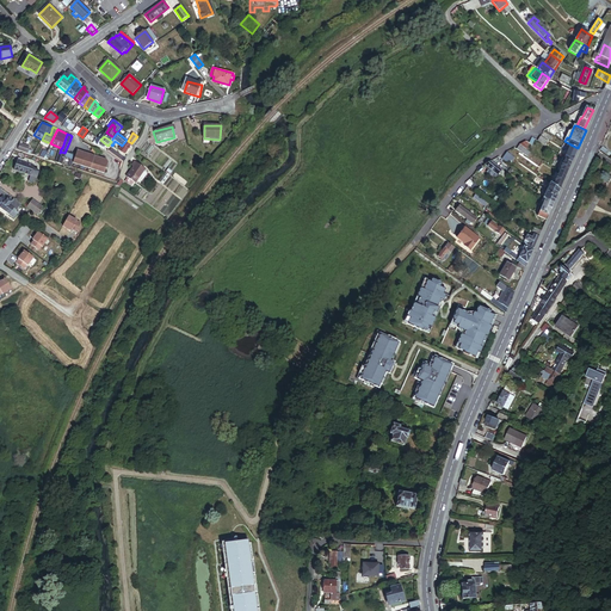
[(135,146),(131,143),(128,141),(127,140),(122,146),(118,149),(124,154),(130,146),(134,148),(135,146)]
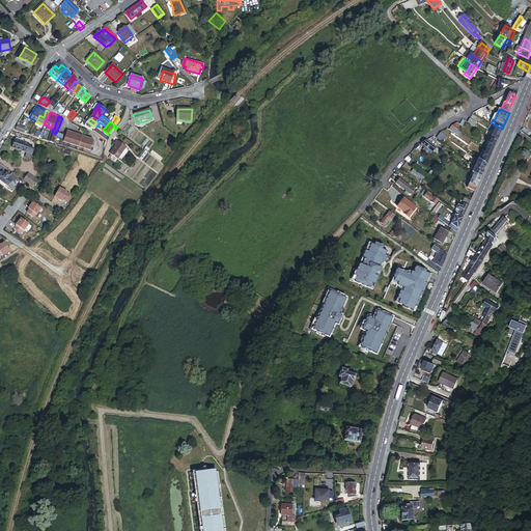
[(60,123),(56,133),(57,133),(63,135),(65,136),(66,133),(62,132),(64,126),(60,123)]
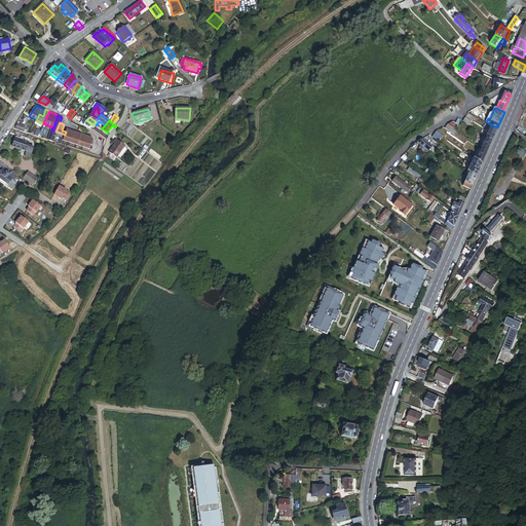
[(453,128),(448,124),(445,128),(455,136),(457,132),(453,128)]
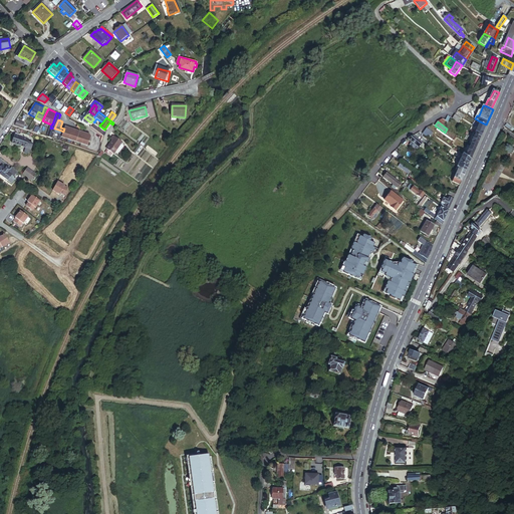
[(481,138),(486,124),(480,121),(475,134),(481,138)]
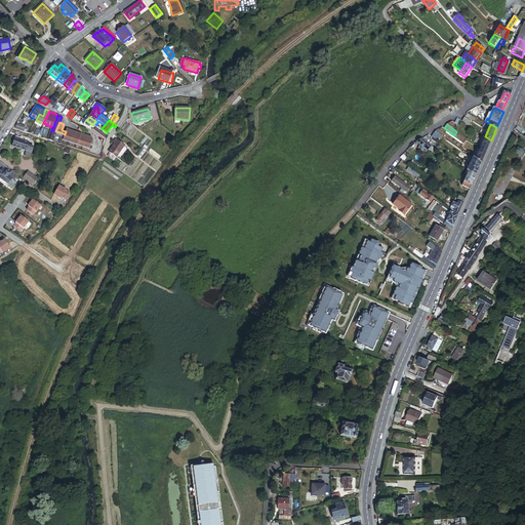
[(93,129),(88,132),(93,136),(93,135),(104,144),(106,138),(105,138),(101,135),(93,130),(93,129)]
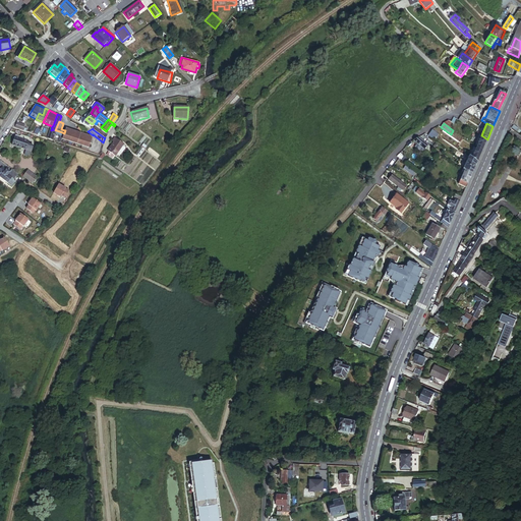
[(51,130),(48,138),(53,140),(55,133),(56,130),(55,130),(52,129),(51,130)]
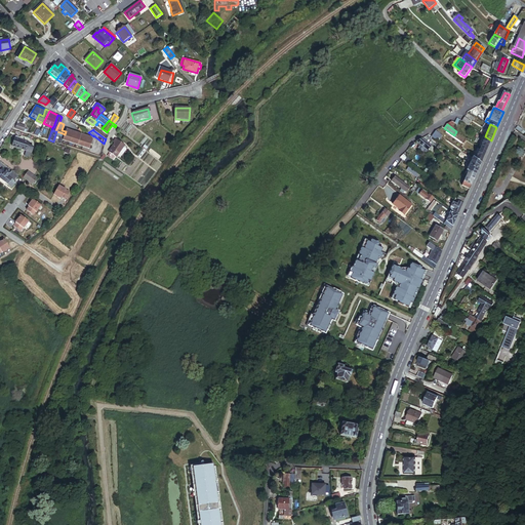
[(437,131),(432,136),(438,142),(443,135),(437,131)]
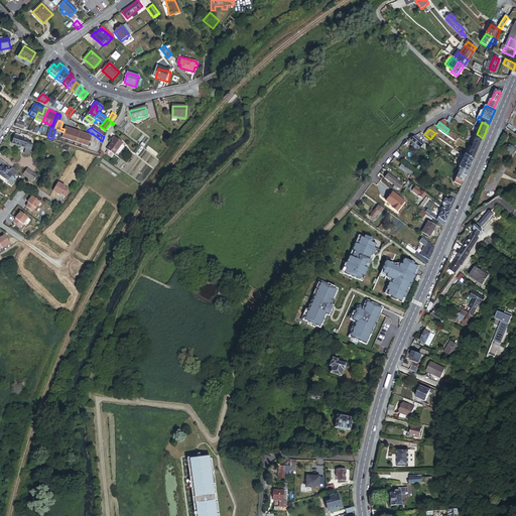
[(478,149),(483,138),(477,134),(476,133),(474,138),(475,138),(474,142),(473,145),(478,149)]
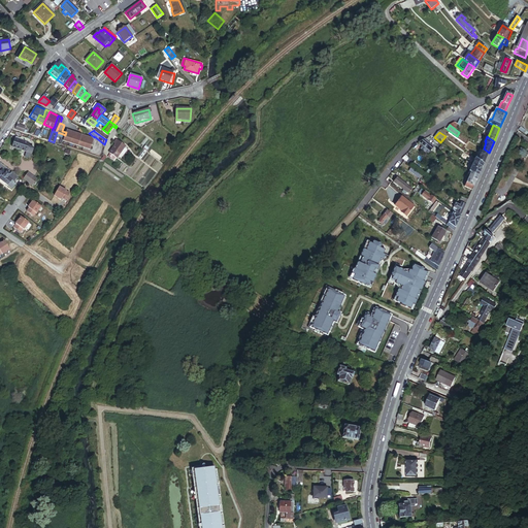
[(32,147),(28,146),(29,143),(27,142),(28,139),(22,137),(22,138),(15,137),(12,147),(26,153),(24,158),(25,158),(27,157),(28,157),(29,155),(30,154),(32,147)]
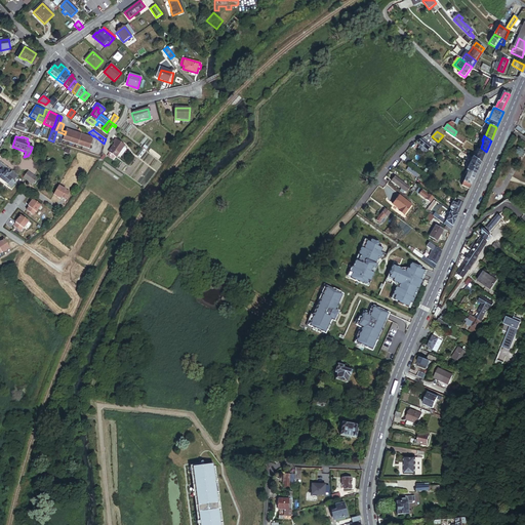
[(428,143),(422,138),(416,142),(428,151),(429,150),(431,152),(435,148),(428,143)]
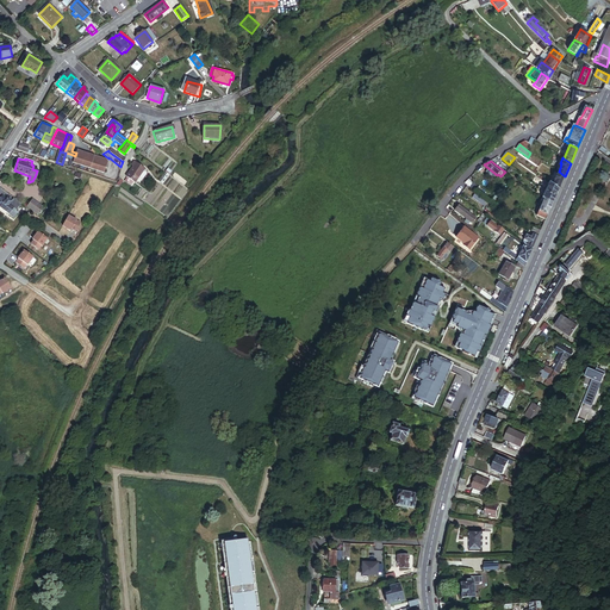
[(136,184),(145,169),(135,162),(131,166),(134,167),(126,176),(136,184)]
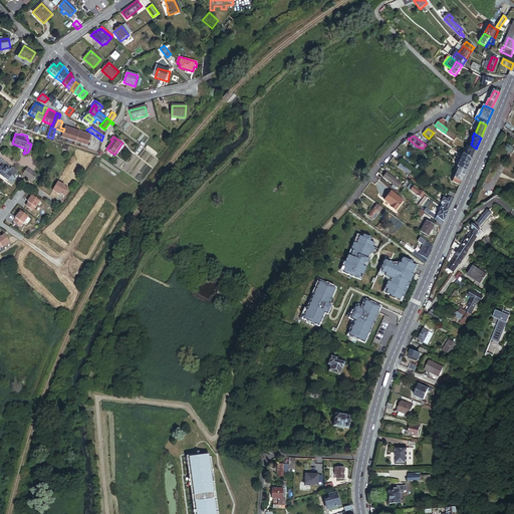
[(471,160),(476,149),(471,145),(470,148),(469,148),(467,153),(468,153),(466,157),(471,160)]
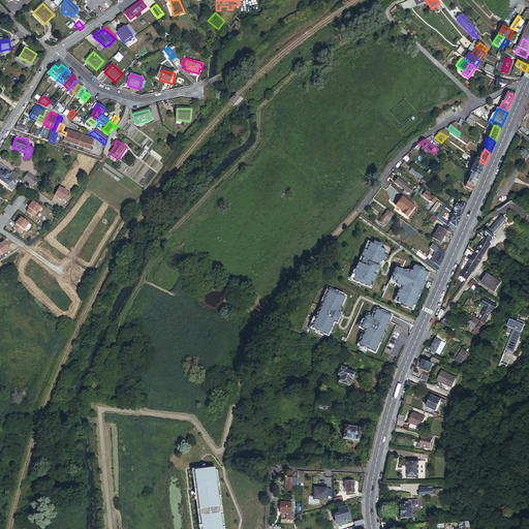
[(481,172),(485,164),(479,161),(476,158),(473,165),(481,172)]
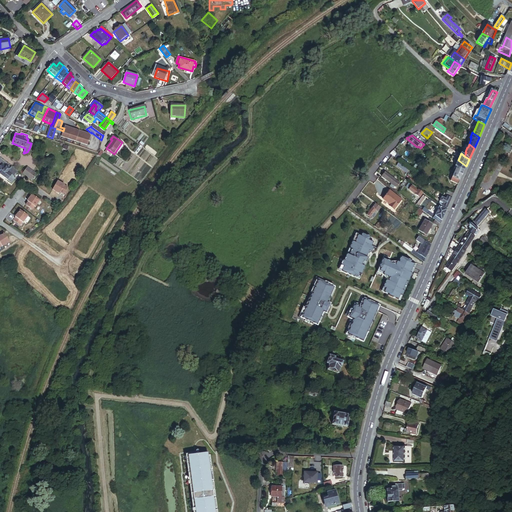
[(464,171),(466,166),(458,160),(455,166),(457,167),(464,171)]
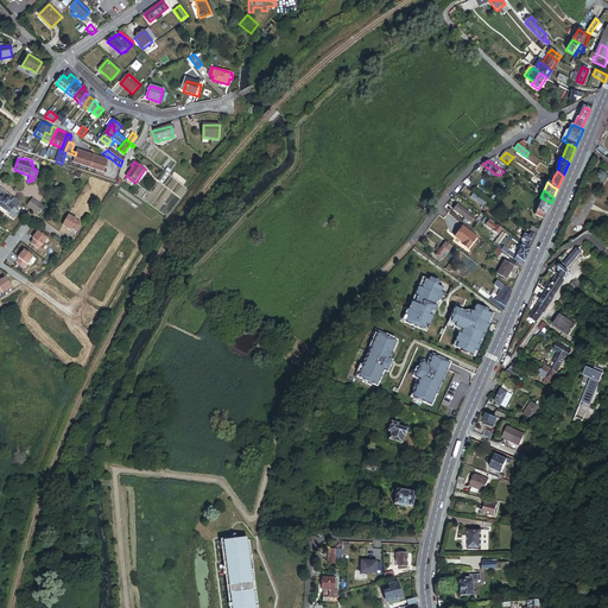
[(486,202),(475,192),(472,197),(483,206),(486,202)]
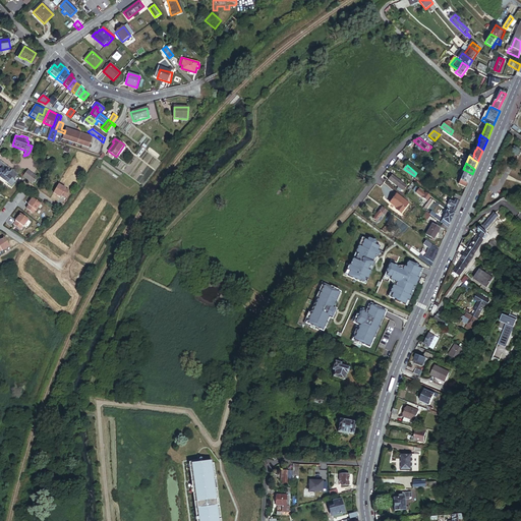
[(11,173),(3,167),(0,171),(0,176),(13,187),(18,180),(16,179),(20,174),(13,169),(11,173)]
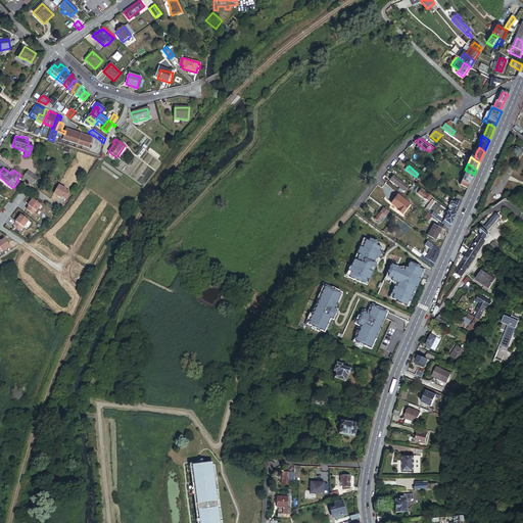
[(36,176),(31,171),(26,177),(31,182),(36,176)]
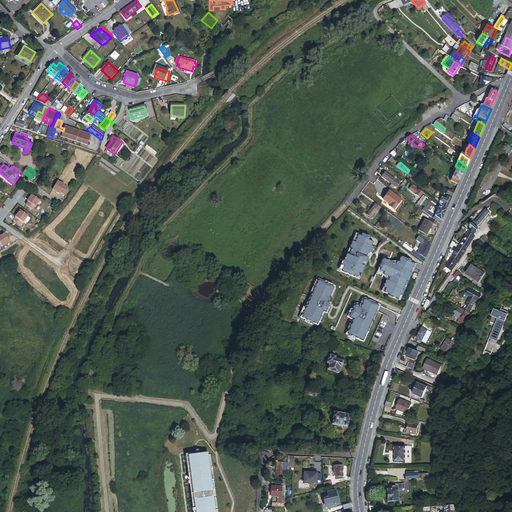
[(458,185),(464,171),(457,167),(451,181),(458,185)]
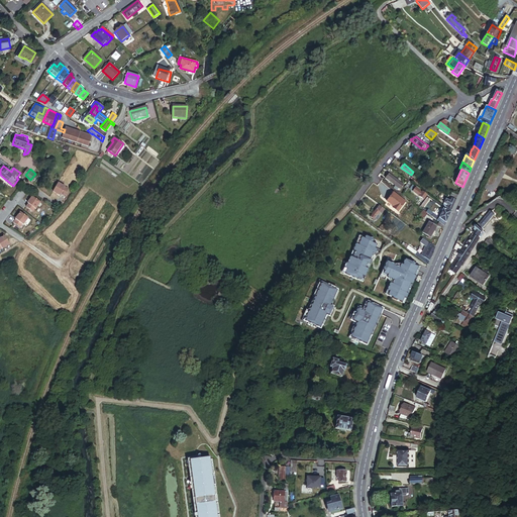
[(38,176),(35,174),(30,180),(33,182),(38,176)]
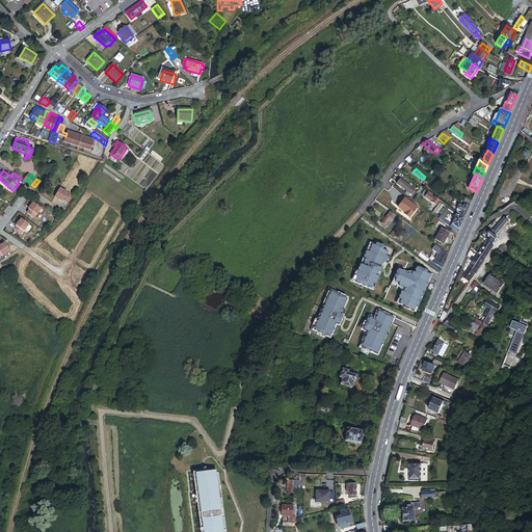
[(411,194),(416,190),(401,179),(398,183),(397,184),(407,191),(406,194),(408,196),(410,194),(411,194)]
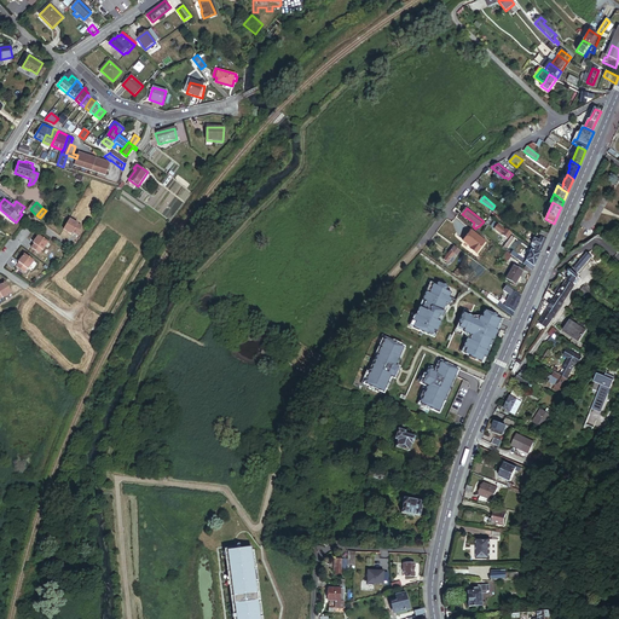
[(474,223),(462,214),(461,217),(473,226),(474,223)]
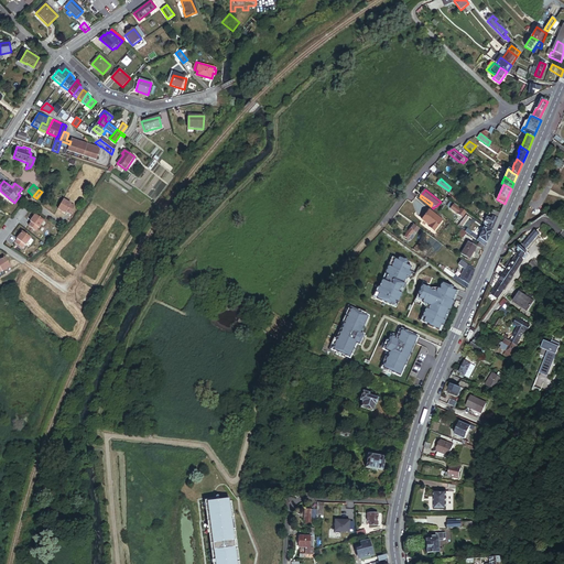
[(449,201),(446,197),(436,210),(440,213),(449,201)]
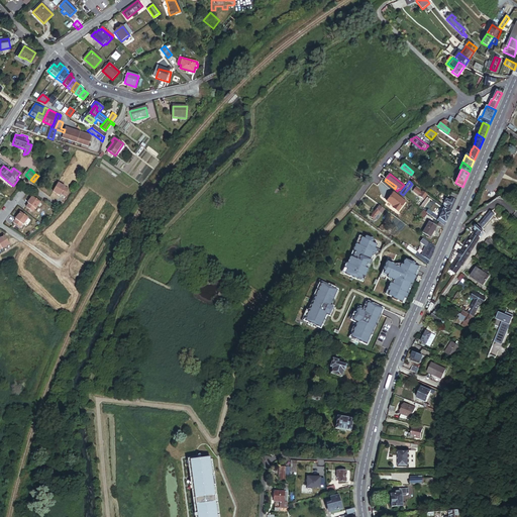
[(63,195),(66,197),(70,190),(67,188),(60,184),(55,192),(62,196),(63,195)]
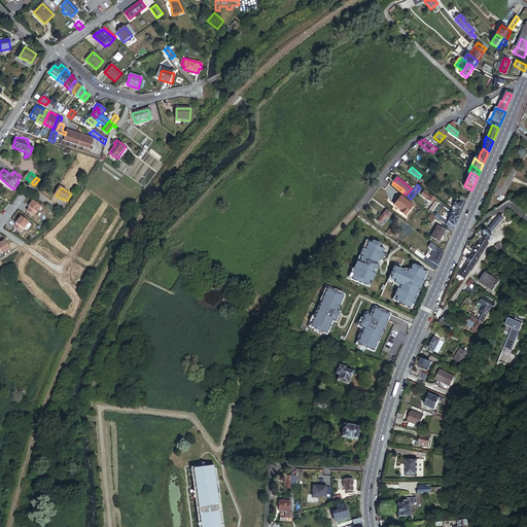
[(423,189),(420,187),(411,199),(414,201),(423,189)]
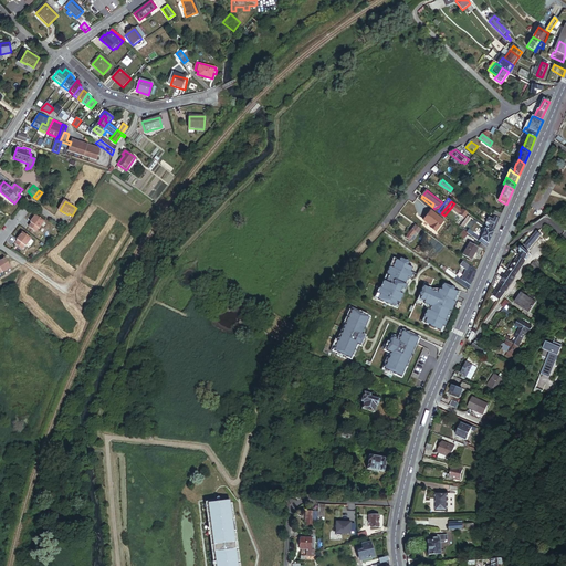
[(456,206),(452,210),(464,219),(468,215),(463,210),(462,211),(459,209),(456,206)]
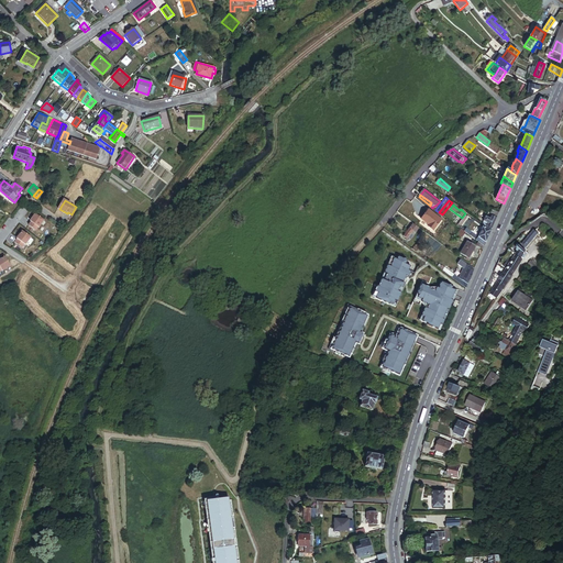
[(442,220),(429,209),(421,219),(429,224),(428,227),(434,231),(442,220)]
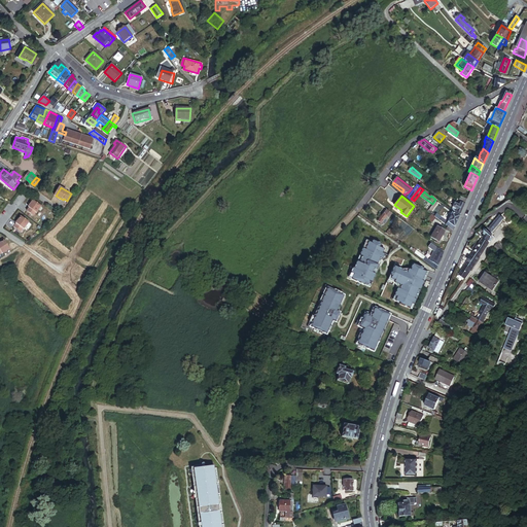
[(28,212),(35,216),(37,213),(38,214),(43,207),(35,201),(30,208),(31,209),(28,212)]
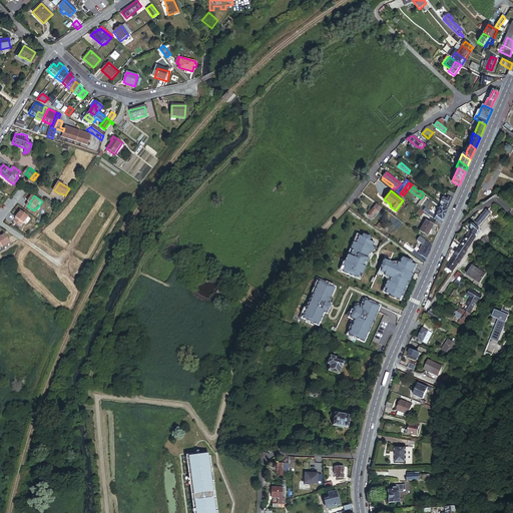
[(448,209),(453,199),(448,197),(447,199),(443,197),(440,202),(441,202),(445,204),(444,207),(448,209)]
